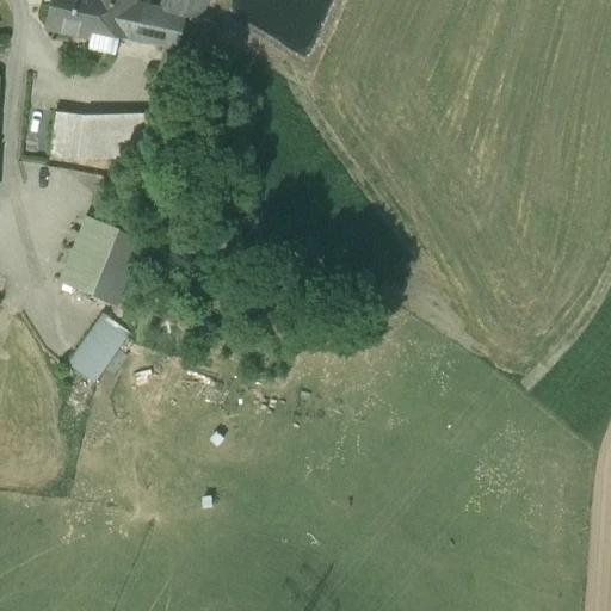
[(51,0),(45,28),(90,37),(92,29),(131,41),(131,39),(140,8),(107,0),(51,0)]
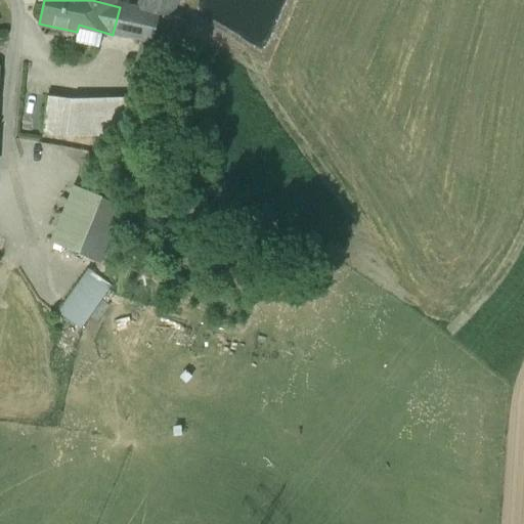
[(141,0),(137,9),(160,14),(170,17),(178,0),(141,0)]
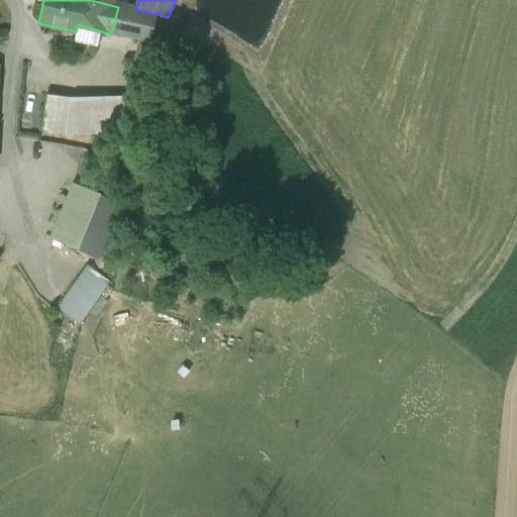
[(135,9),(117,5),(118,7),(111,33),(140,40),(150,42),(151,40),(158,14),(135,9)]
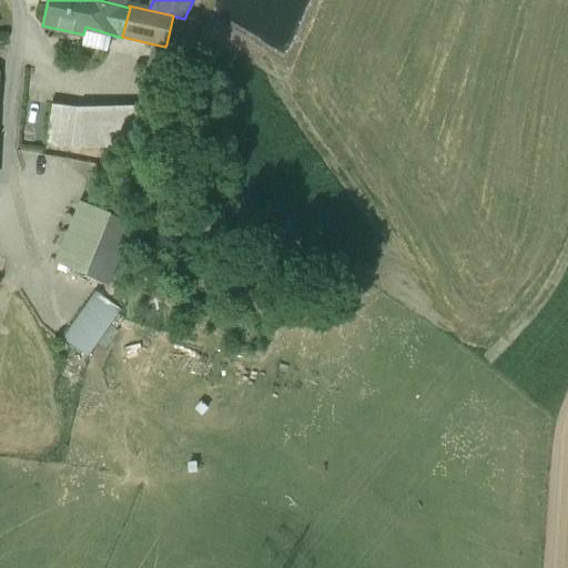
[(154,44),(143,88),(165,92),(176,48),(166,44),(165,47),(154,44)]
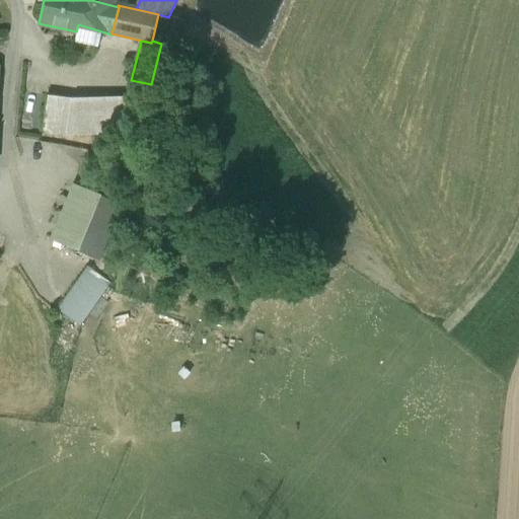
[(151,84),(131,80),(127,97),(127,99),(148,103),(152,84),(151,84)]
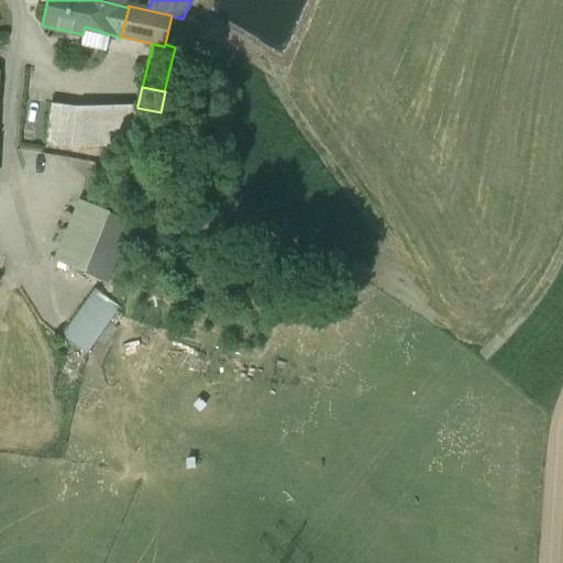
[(77,109),(52,105),(46,146),(72,146),(77,109)]
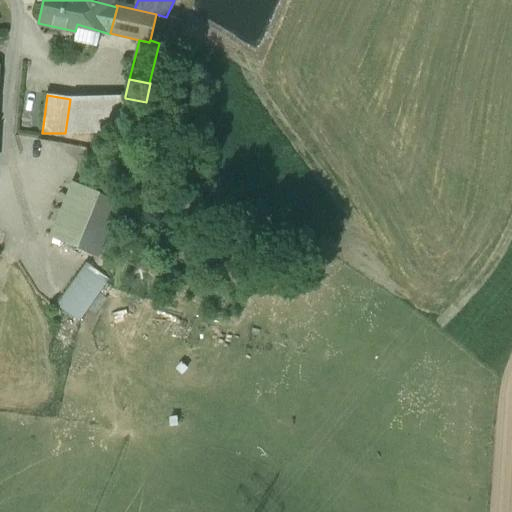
[(125,98),(125,96),(70,97),(70,99),(65,133),(119,133),(120,126),(139,129),(146,102),(125,98)]
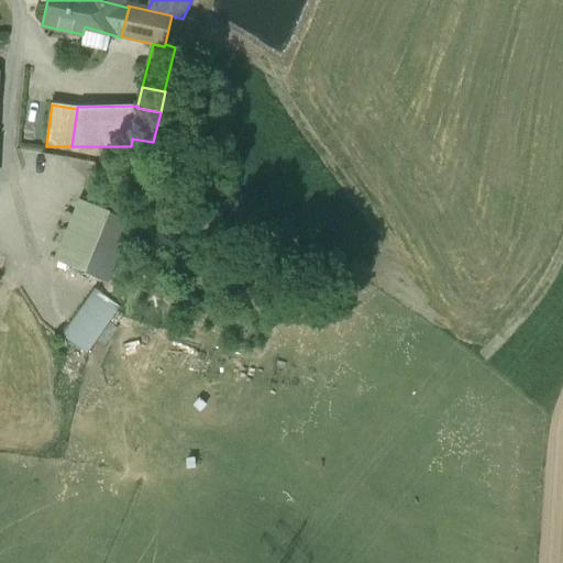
[(110,213),(87,275),(109,284),(132,224),(110,213)]
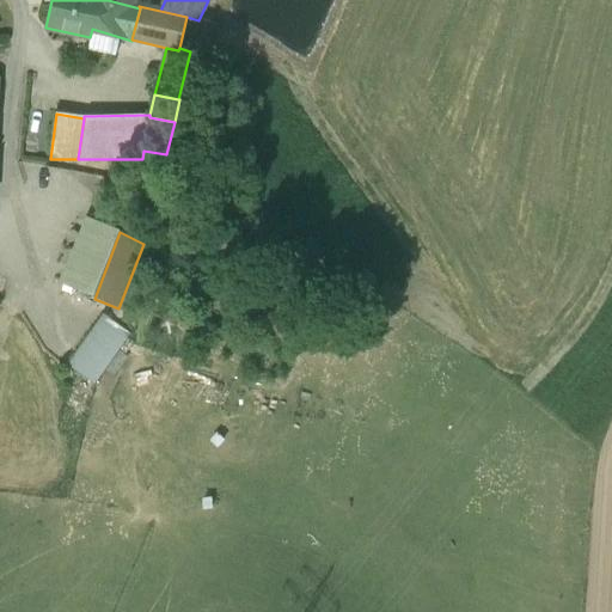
[(129,336),(104,317),(68,367),(95,385),(129,336)]
